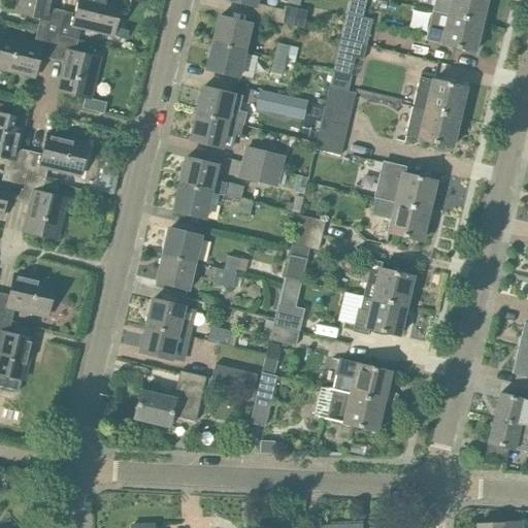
[(40,19),(37,31),(58,36),(63,12),(51,9),(53,0),(18,0),(15,12),(40,19)]
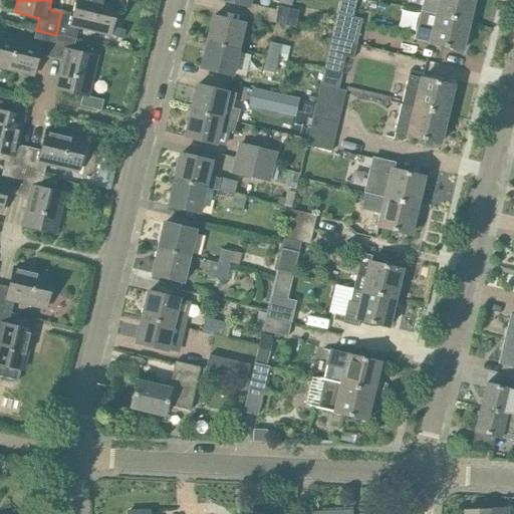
[(56,35),(75,39),(78,28),(109,35),(116,4),(100,0),(75,0),(72,15),(61,12),(56,35)]
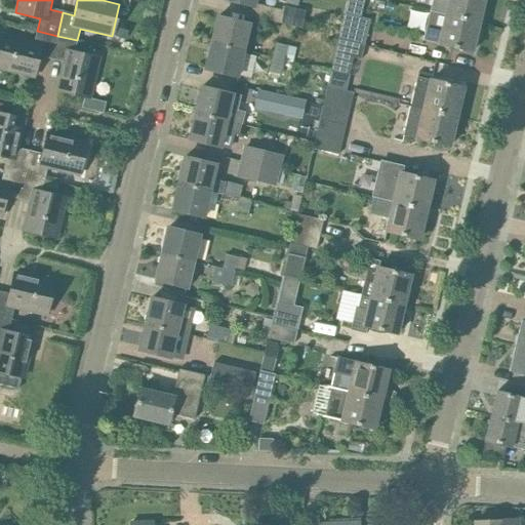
[(448,0),(445,14),(478,23),(482,0),(448,0)]
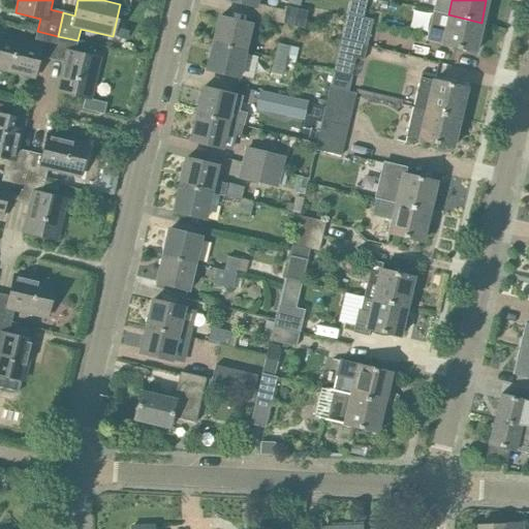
[(308,11),(286,6),(282,24),(304,28),(308,11)]
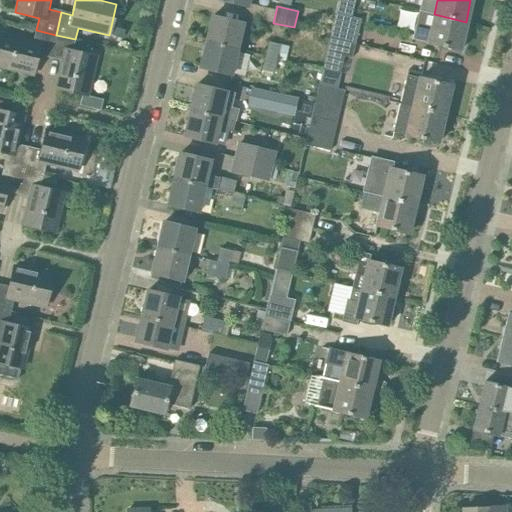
[(459,51),(466,22),(434,14),(418,10),(411,40),(459,51)]
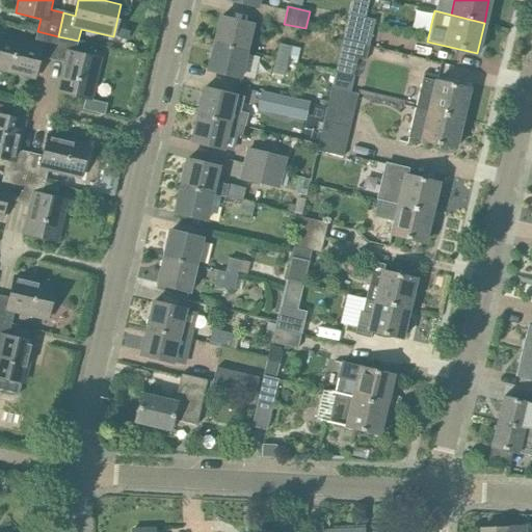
[(349,15),(343,40),(370,47),(376,21),(349,15)]
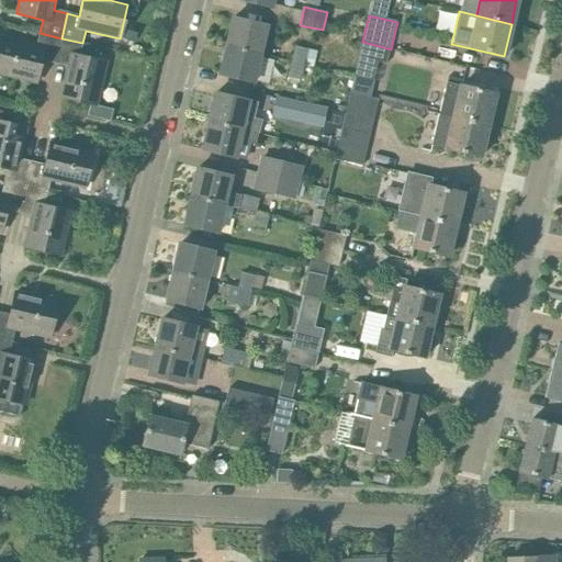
[(233,18),(226,46),(259,54),(266,25),(233,18)]
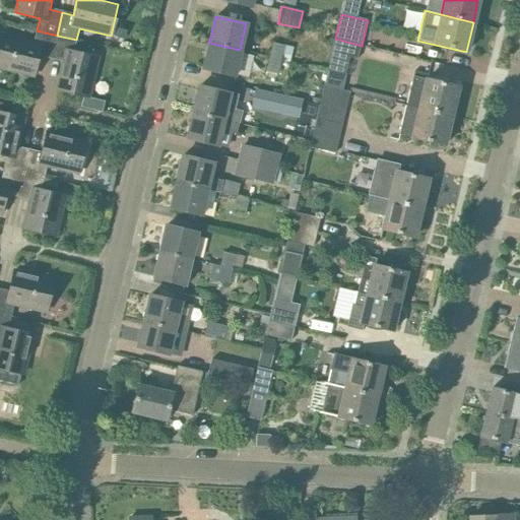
[(1,36),(0,42),(0,68),(34,76),(39,55),(52,58),(57,36),(37,30),(34,43),(1,36)]
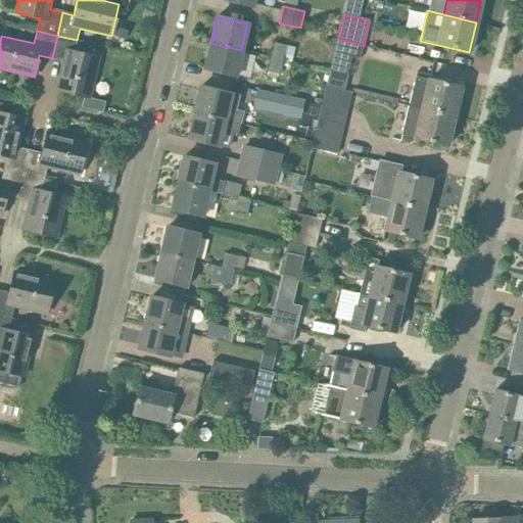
[(77,40),(57,36),(52,58),(63,61),(57,90),(89,98),(98,58),(74,52),(77,40)]
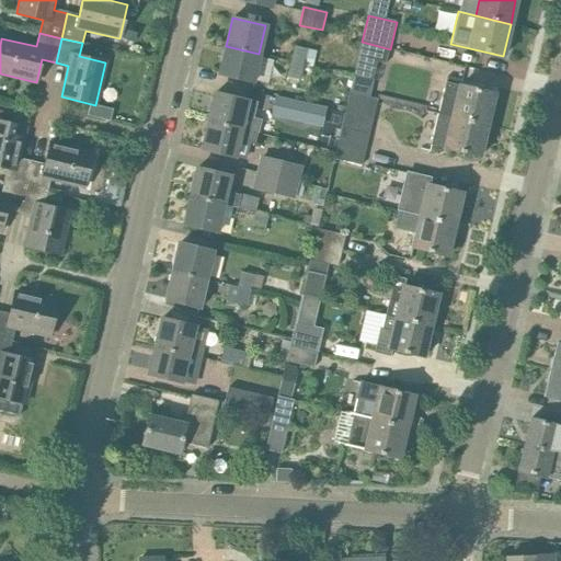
[(387,64),(390,49),(362,42),(354,76),(373,80),(377,61),(387,64)]
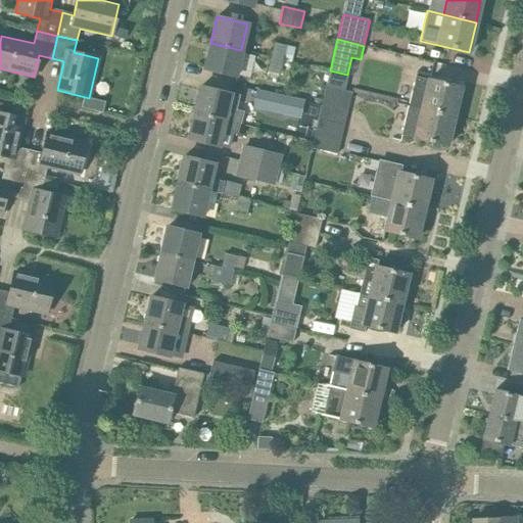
[(247,79),(253,56),(240,53),(241,50),(210,43),(204,69),(235,77),(236,76),(247,79)]
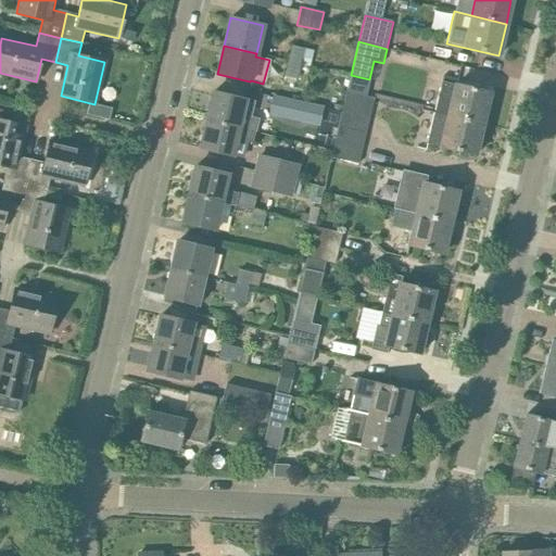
[(311,65),(314,51),(305,50),(292,46),(289,60),(311,65)]
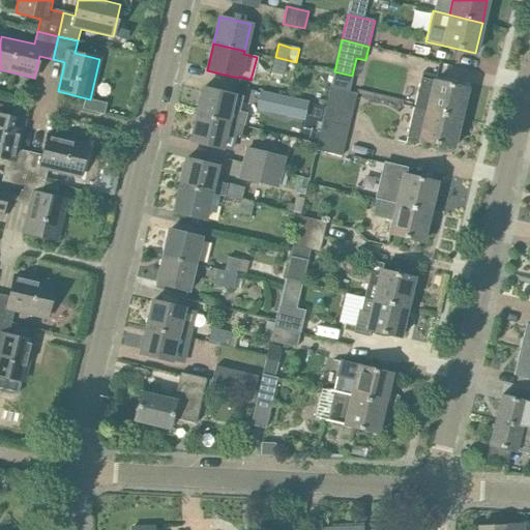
[(275,57),(271,75),(284,78),(287,63),(295,65),(296,62),(275,57)]
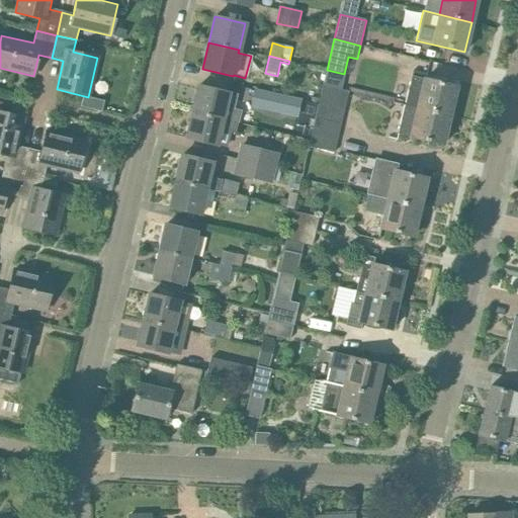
[(412,77),(406,105),(449,115),(456,87),(424,80),(412,77)]
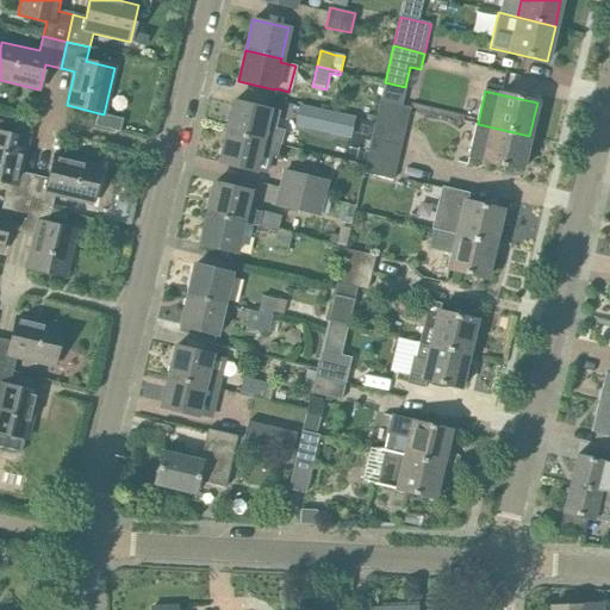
[(409,106),(381,100),(367,156),(398,163),(411,107),(409,106)]
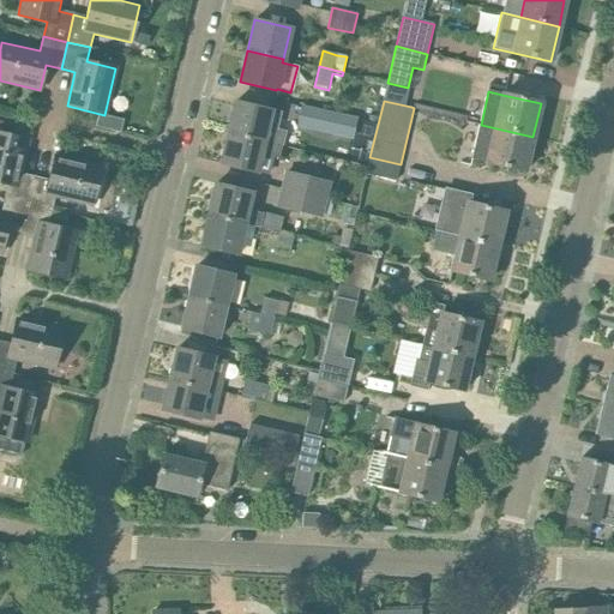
[(228,133),(264,142),(271,110),(235,102),(228,133)]
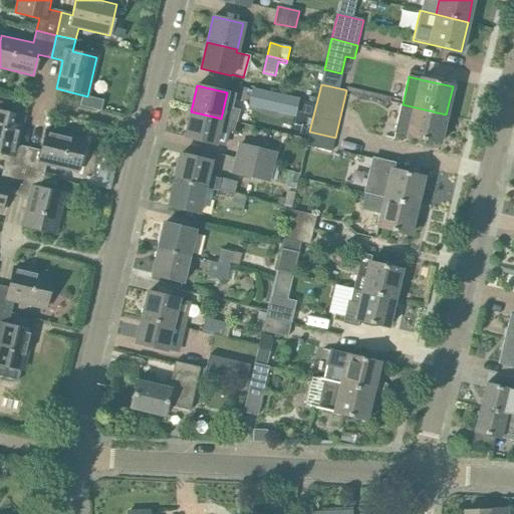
[(270,92),(253,88),(250,104),(285,112),(288,96),(270,92)]
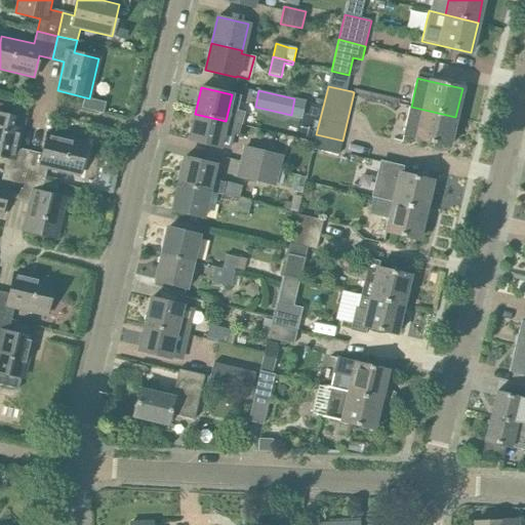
[(411,107),(403,135),(416,138),(448,147),(455,117),(411,107)]
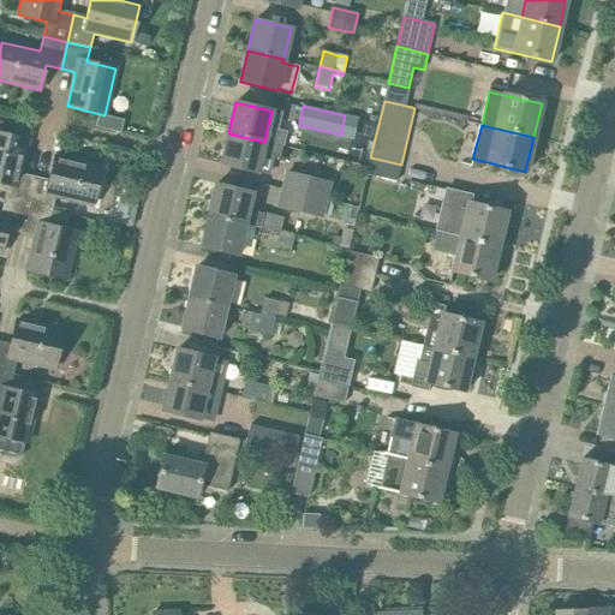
[(0,183),(9,185),(5,201),(29,207),(35,179),(21,175),(29,139),(0,132),(0,183)]
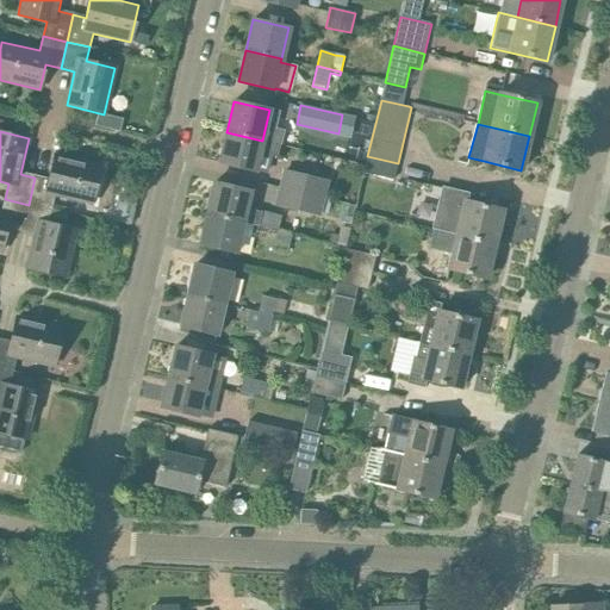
[(259,154),(275,159),(279,145),(262,141),(226,132),(219,162),(255,172),(259,154)]
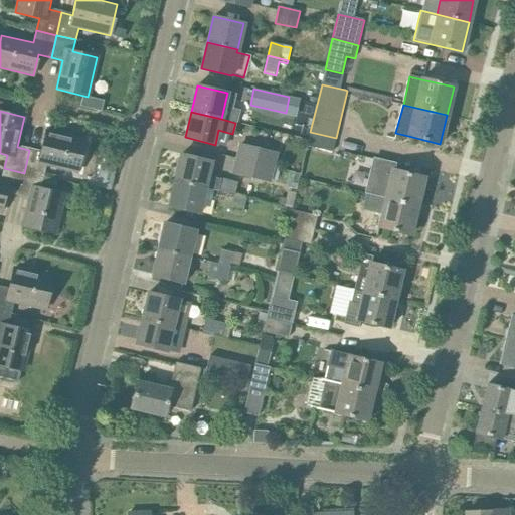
[(24,173),(43,177),(46,165),(77,172),(86,140),(46,131),(41,153),(29,150),(24,173)]
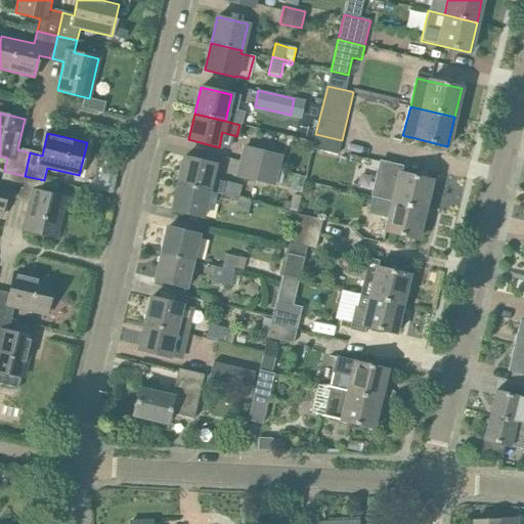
[(339,156),(342,140),(315,134),(312,149),(304,177),(305,178),(305,180),(322,185),(322,183),(326,184),(335,155),(339,156)]
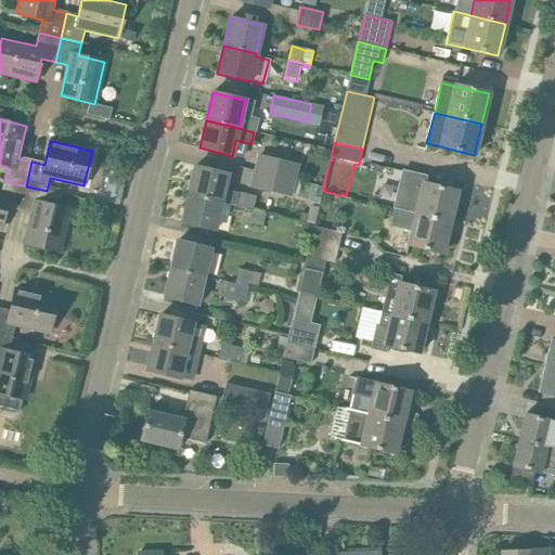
[(257,155),(254,170),(297,181),(300,165),(257,155)]
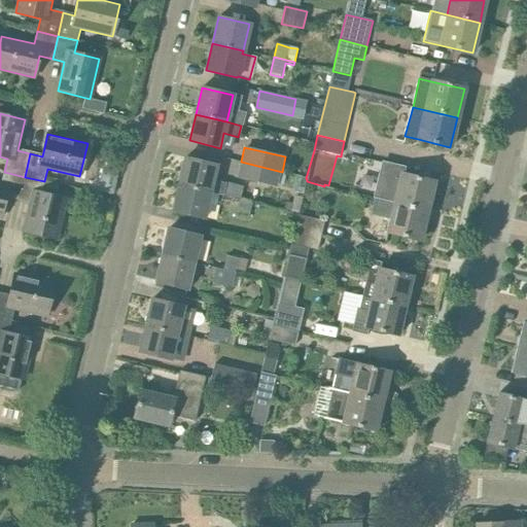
[(213,179),(216,165),(185,157),(179,184),(210,191),(223,195),(226,182),(213,179)]
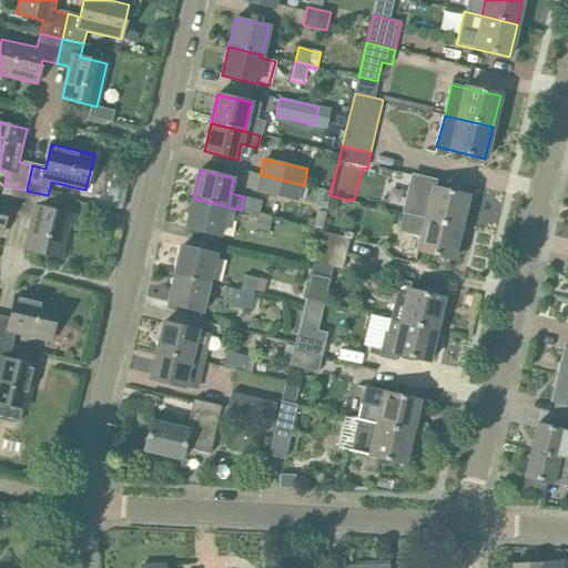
[(260,174),(255,193),(300,203),(304,185),(260,174)]
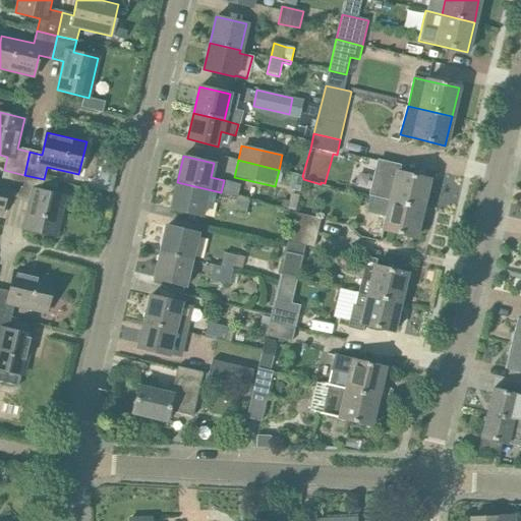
[(0,181),(0,215),(1,216),(6,194),(19,197),(24,175),(4,170),(1,182),(0,181)]
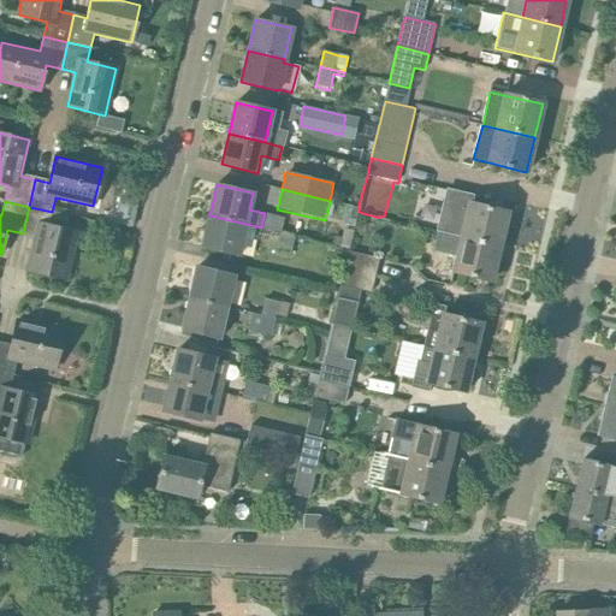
[(461,237),(499,247),(508,212),(469,202),(461,237)]
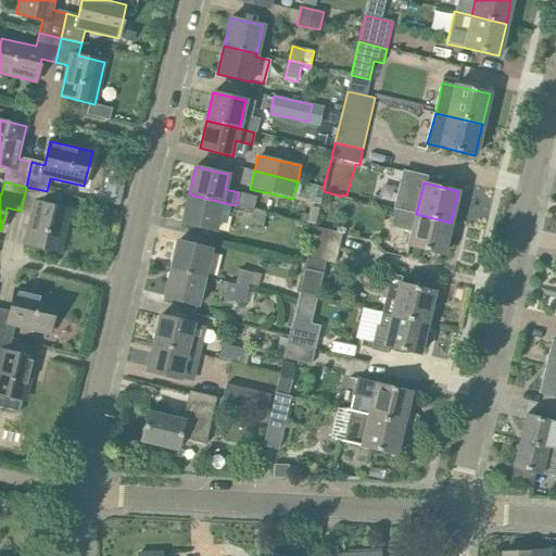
[(47,191),(26,187),(21,211),(34,214),(26,244),(60,253),(70,211),(45,204),(47,191)]
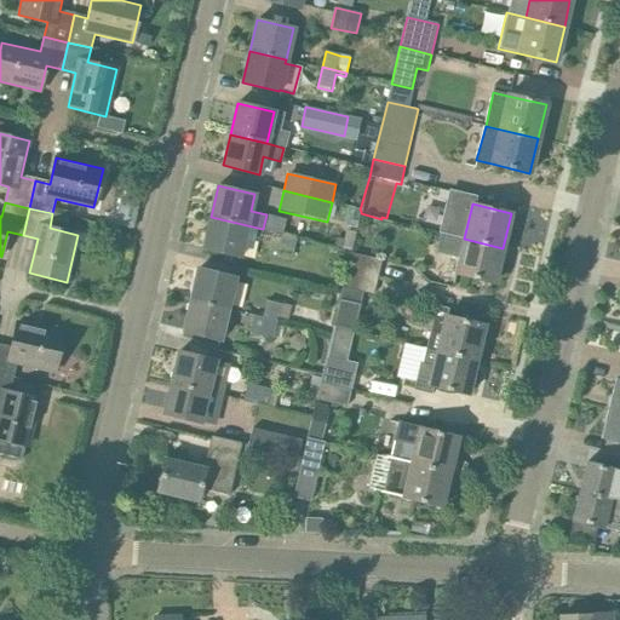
[(204,248),(240,257),(247,225),(211,217),(204,248)]
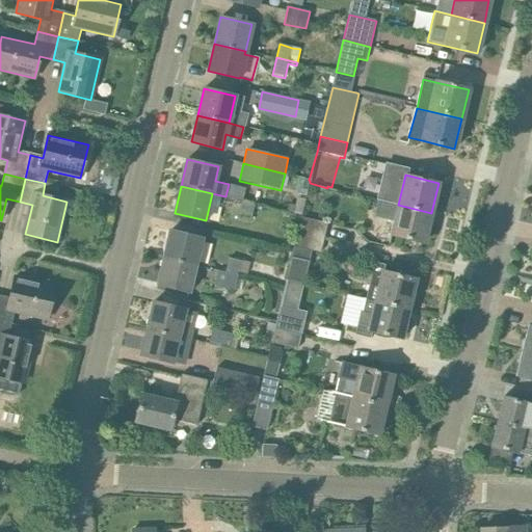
[(107,218),(109,210),(112,200),(102,196),(99,208),(100,208),(98,216),(107,218)]
